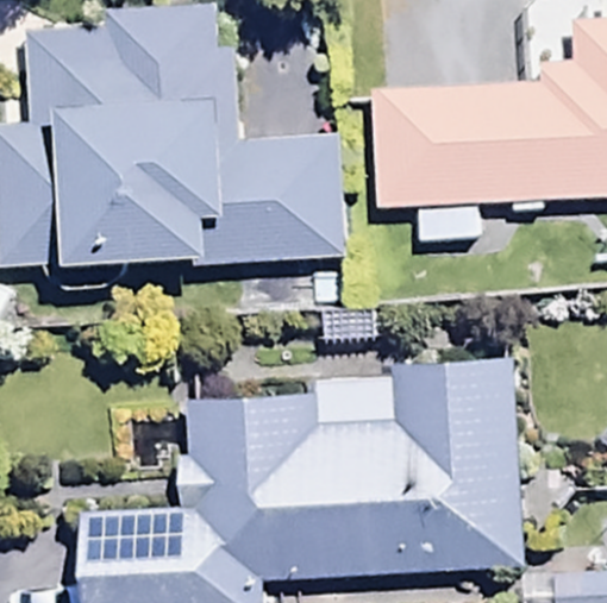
[(482,237),(481,203),(606,198),(606,0),(598,0),(599,20),(570,20),(573,62),(537,63),(538,85),(370,89),(375,208),(414,207),(415,239),(482,237)]
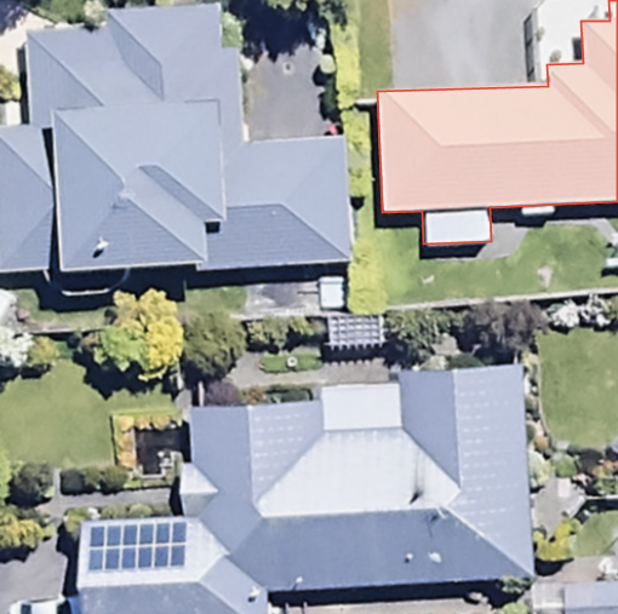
[(32,122),(0,122),(0,271),(349,260),(345,138),(244,142),(240,47),(223,49),(221,7),(106,11),(107,33),(28,35),(32,122)]
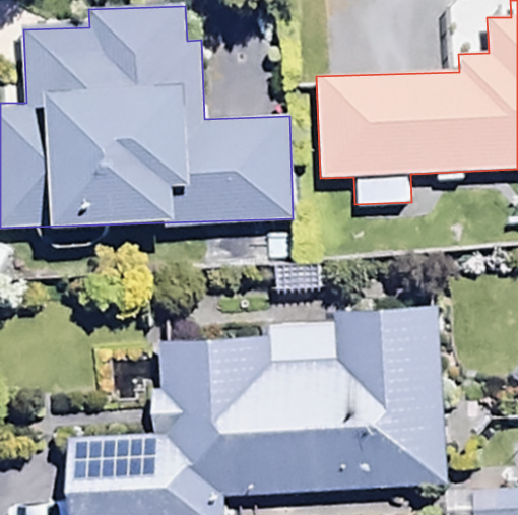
[(282,236),(207,235),(207,265),(235,266),(235,259),(282,259),(282,236)]
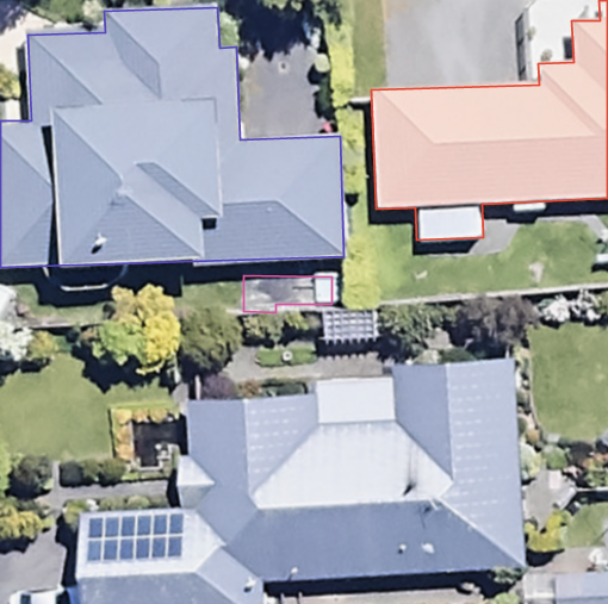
[(0,288),(0,322),(14,297),(0,288)]
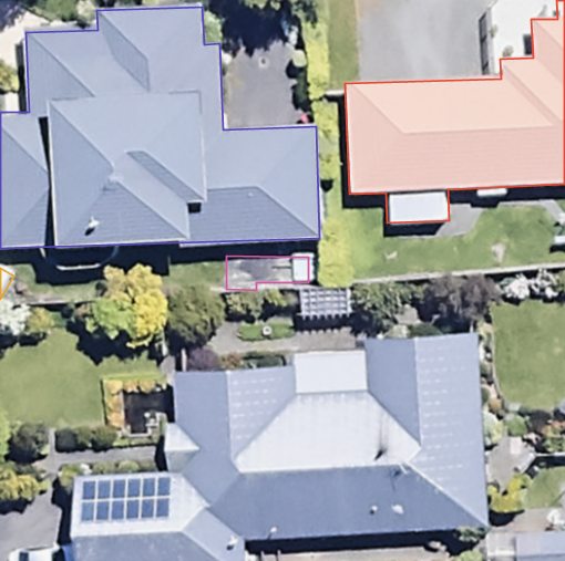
[(76,474),(78,560),(244,560),(244,540),(484,533),(479,335),(367,339),(367,351),(295,353),(295,372),(172,375),(174,471),(76,474)]
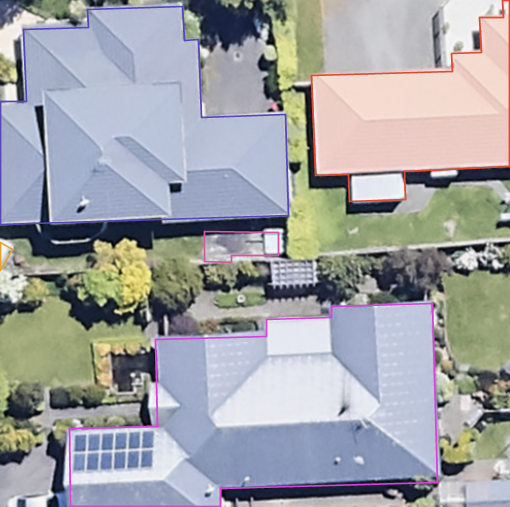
[(509,482),(443,484),(443,506),(509,506),(509,482)]
